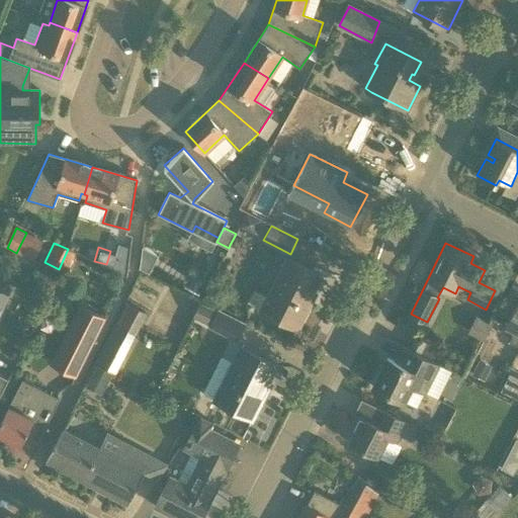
[(66,273),(76,254),(68,249),(59,269),(66,273)]
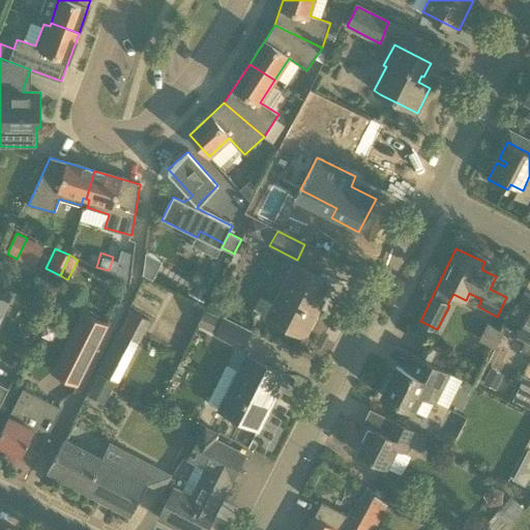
[(256,311),(266,317),(305,336),(317,313),(314,312),(329,282),(293,264),(273,303),(260,296),(253,310),(256,311)]
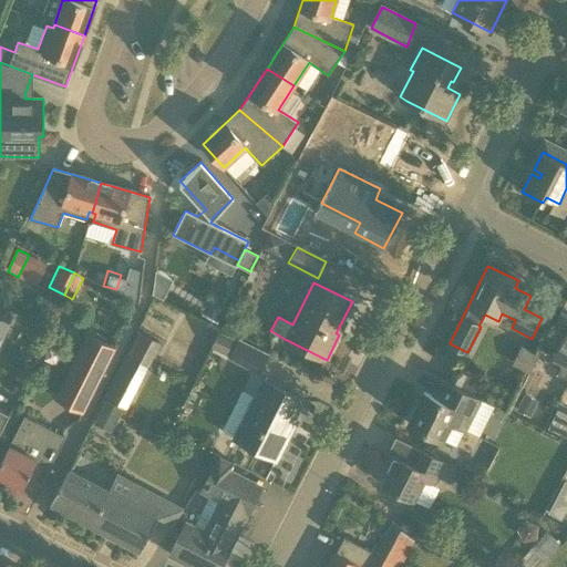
[(566,378),(566,315),(560,312),(546,341),(557,348),(553,357),(564,362),(558,373),(566,378)]
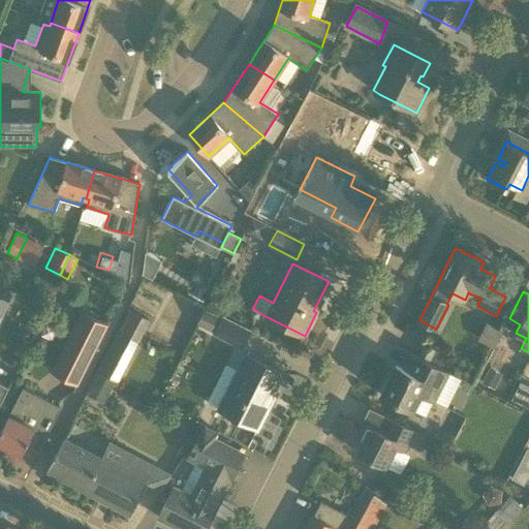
[(0,298),(0,322),(10,303),(0,298)]
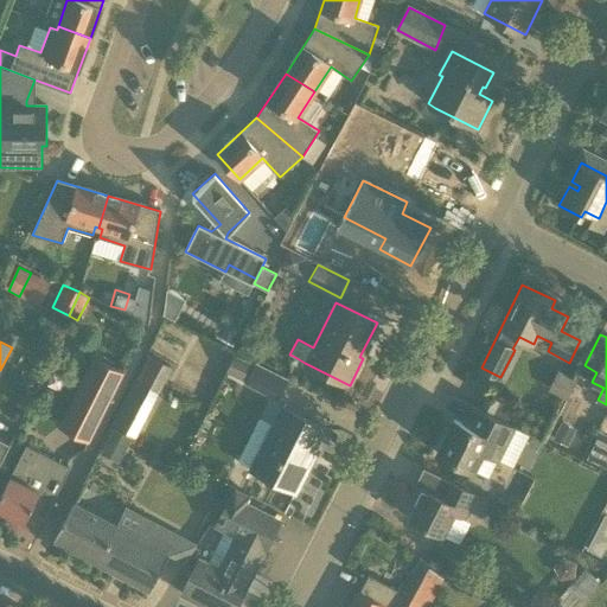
[(227,371),(246,381),(254,364),(235,355),(227,371)]
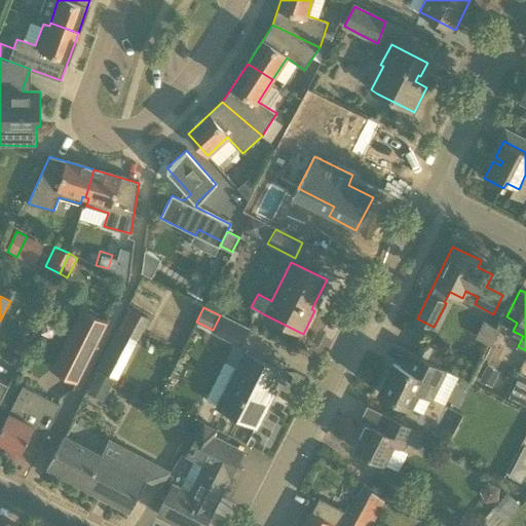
[(118,328),(139,338),(149,318),(128,308),(118,328)]
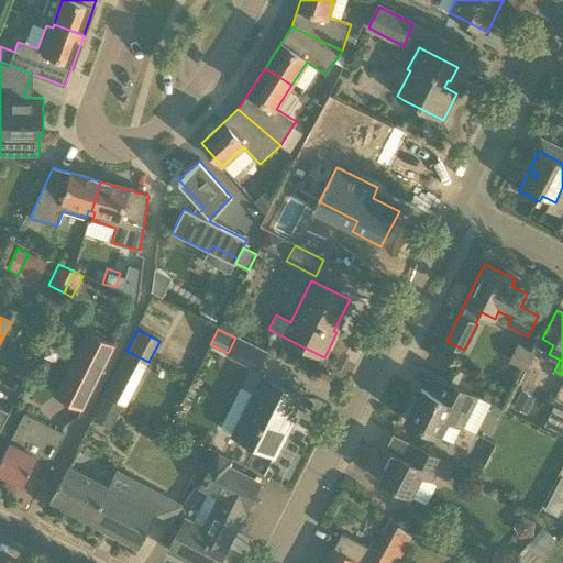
[(113,344),(89,332),(66,377),(91,389),(113,344)]
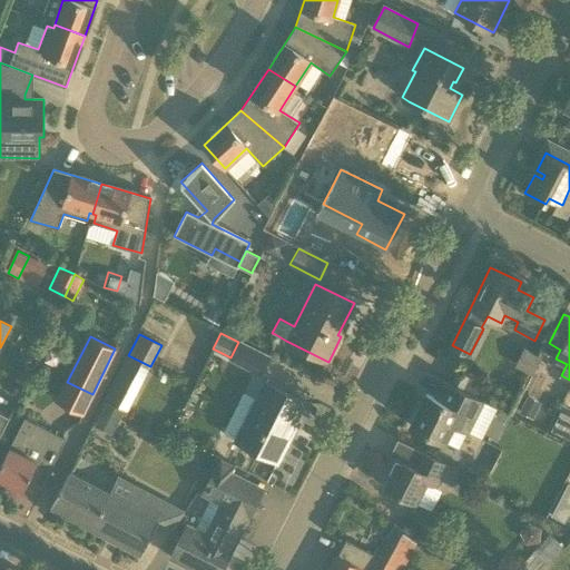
[(461,390),(469,375),(458,370),(451,384),(461,390)]
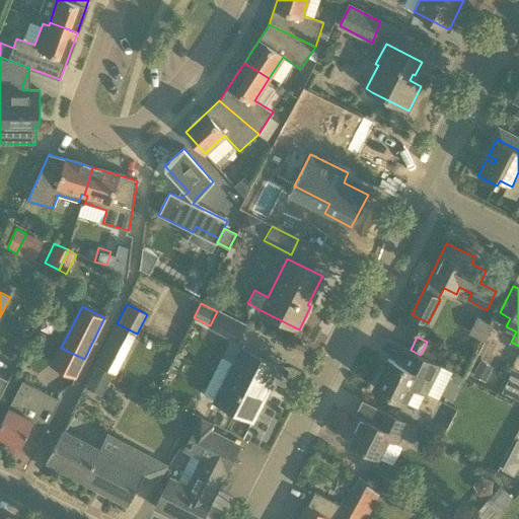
[(420,355),(411,350),(406,348),(399,364),(388,358),(382,370),(374,387),(404,402),(413,387),(426,393),(440,365),(420,355)]
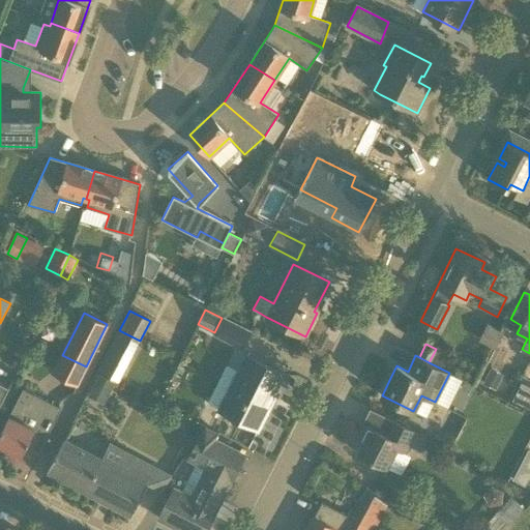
[(283,374),(246,356),(239,371),(219,409),(259,429),(270,405),(267,404),(283,374)]
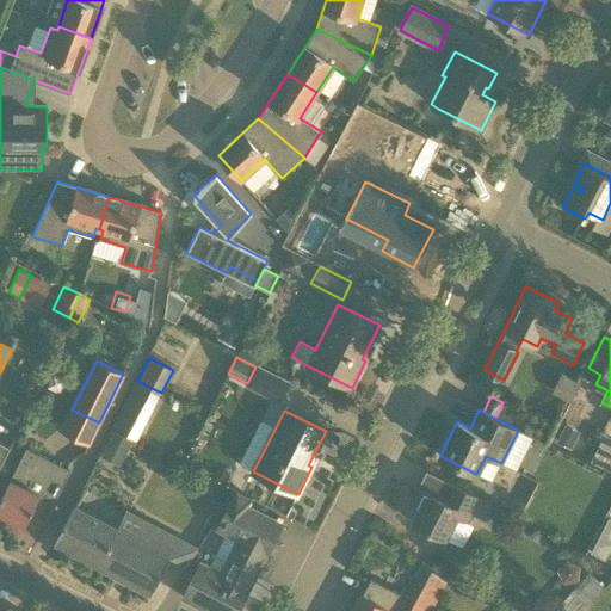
[(572,449),(579,434),(563,427),(557,442),(572,449)]
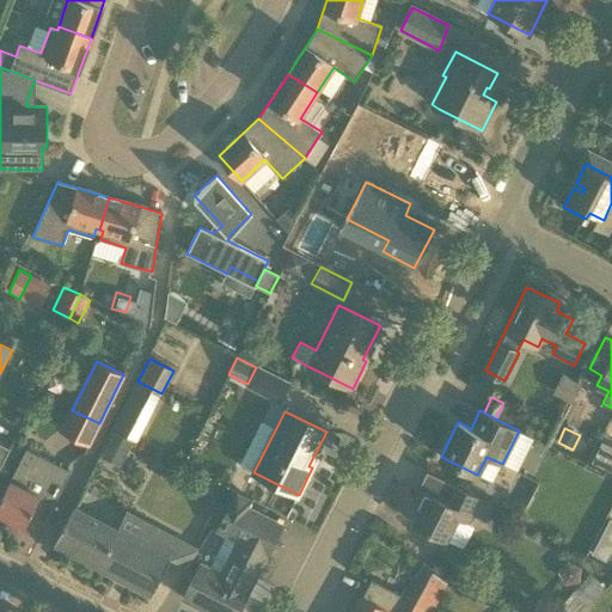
[(115,432),(108,447),(126,457),(134,441),(115,432)]
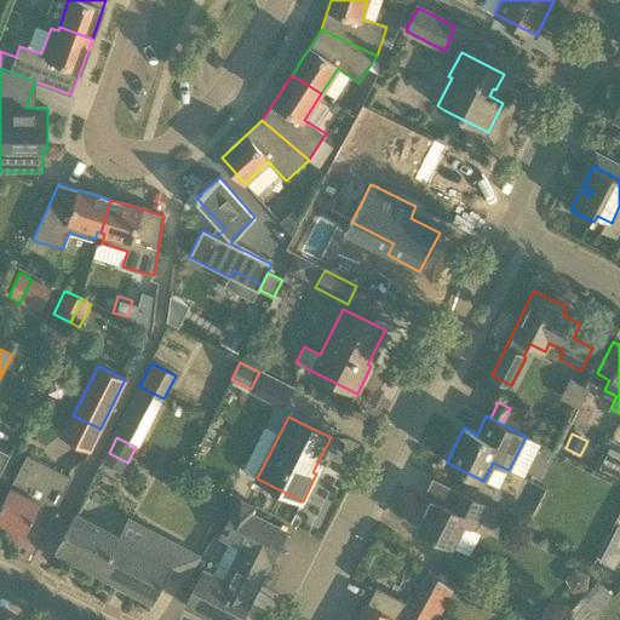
[(0,477),(11,457),(0,451),(0,477)]
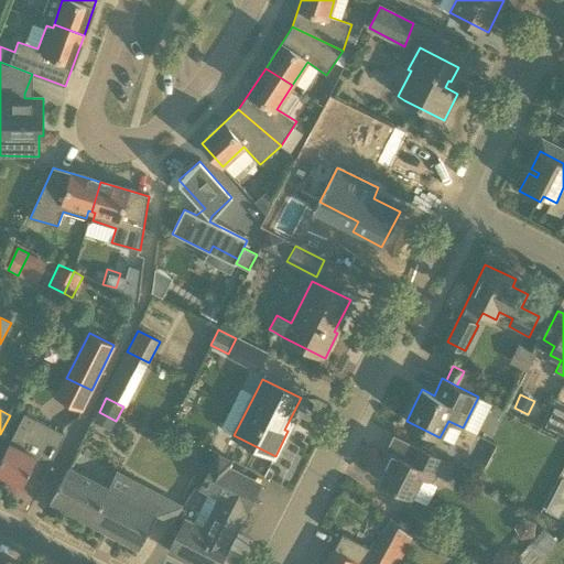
[(55,454),(65,434),(25,413),(10,443),(0,461),(0,473),(22,485),(42,447),(55,454)]
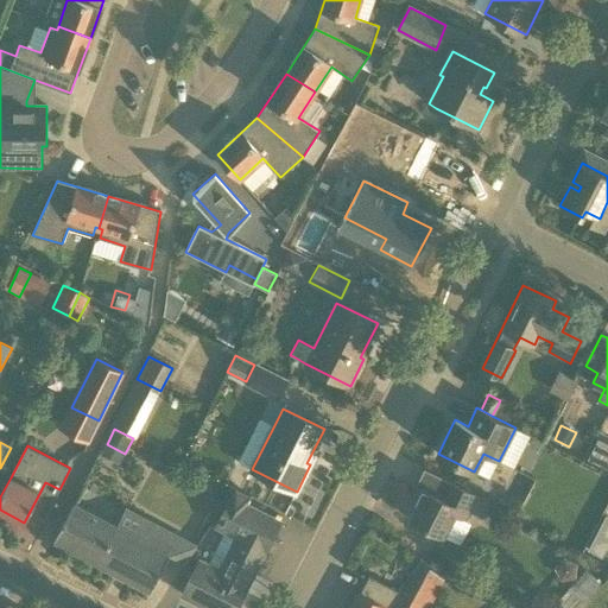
[(464,519),(476,495),(450,482),(442,499),(420,488),(413,501),(419,505),(411,520),(428,530),(442,537),(454,514),(464,519)]
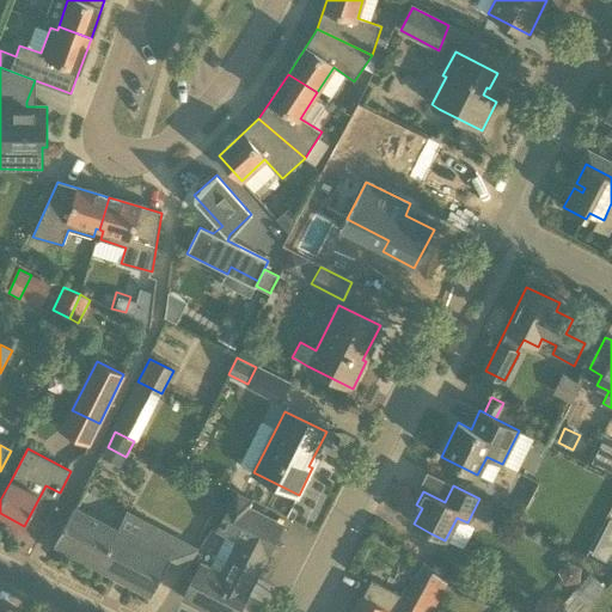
[(249,508),(252,500),(237,493),(233,501),(232,501),(218,530),(239,540),(221,574),(201,564),(183,598),(210,611),(238,611),(282,526),(249,508)]
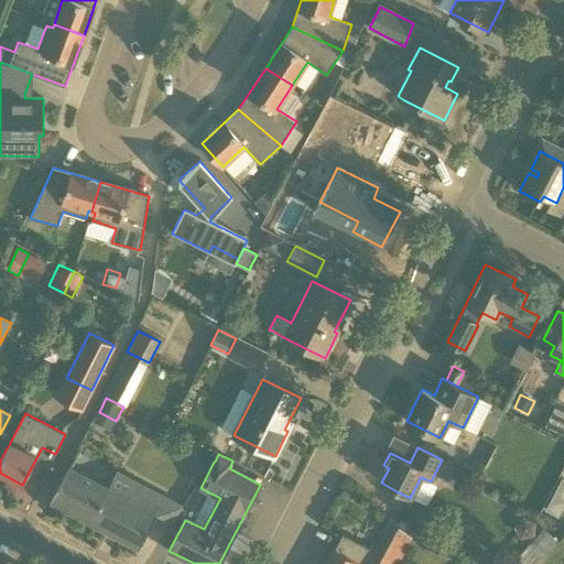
[(109,487),(69,465),(68,467),(50,500),(140,549),(158,514),(165,499),(143,487),(136,501),(109,487)]
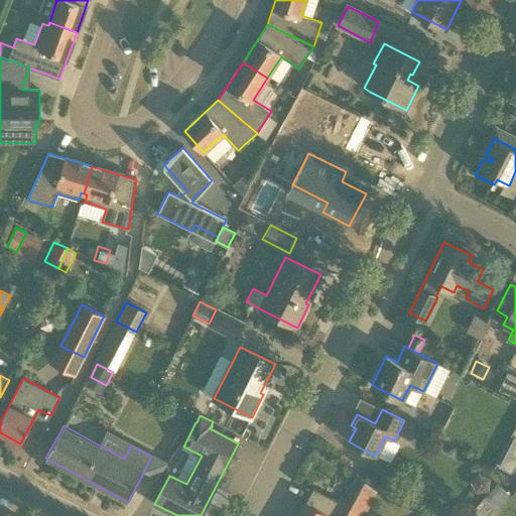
[(349,504),(342,515),(361,515),(375,491),(360,483),(349,504)]
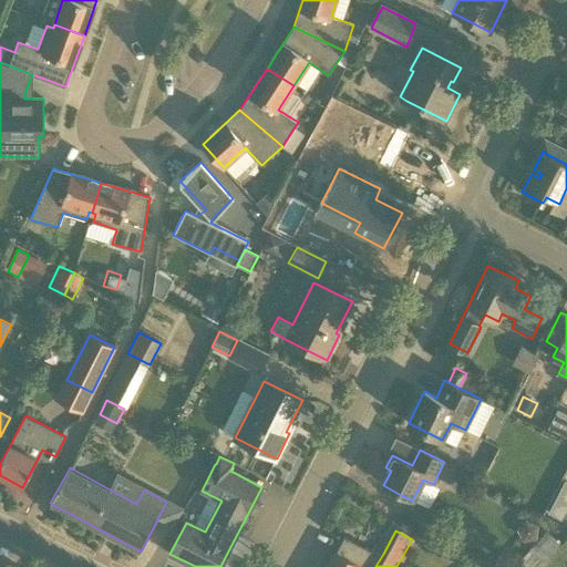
[(360,566),(361,566),(369,557),(373,552),(344,536),(336,554),(334,553),(326,566),(360,566)]
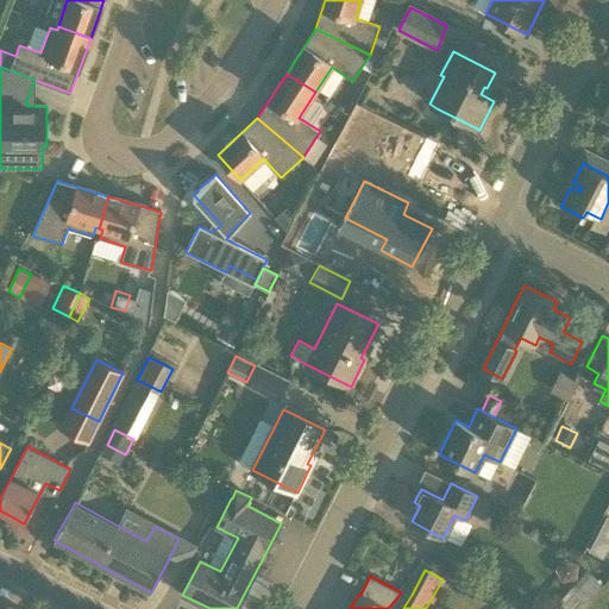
[(579,608),(589,600),(577,589),(573,585),(557,602),(564,608),(579,608)]
